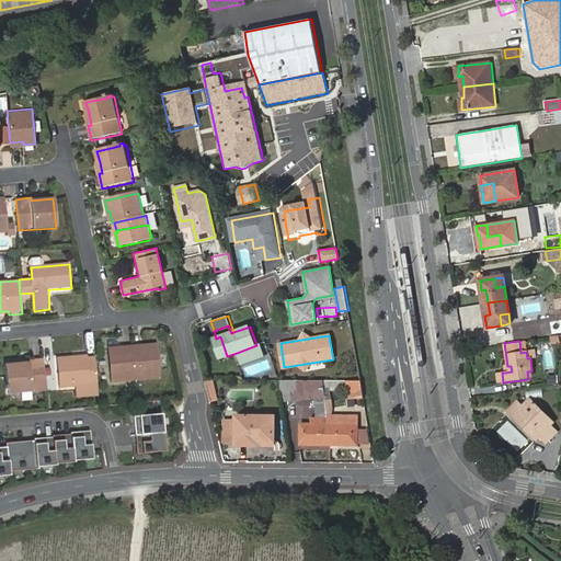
[(134,347),(137,379),(161,377),(158,343),(146,344),(147,346),(134,347)]
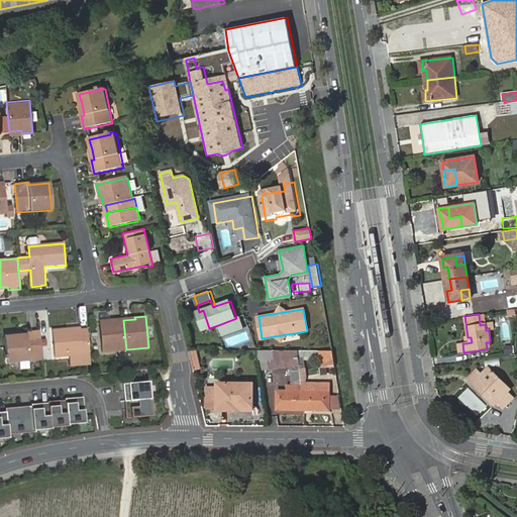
[(244,327),(240,317),(236,318),(218,325),(222,335),(244,327)]
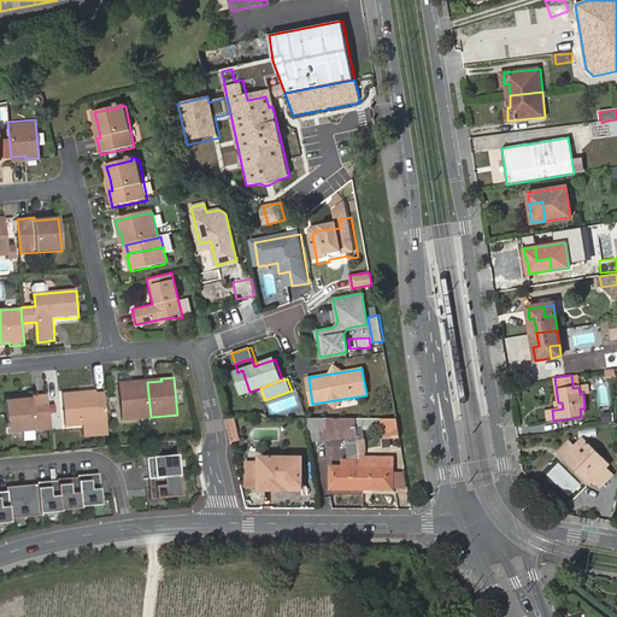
[(123,419),(151,417),(147,382),(135,383),(135,381),(131,381),(121,382),(121,388),(123,419)]
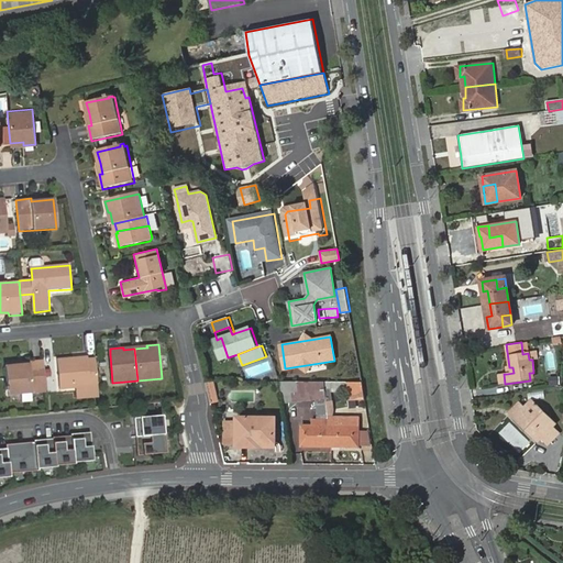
[(62,389),(99,386),(96,359),(89,360),(75,361),(75,357),(58,359),(62,389)]
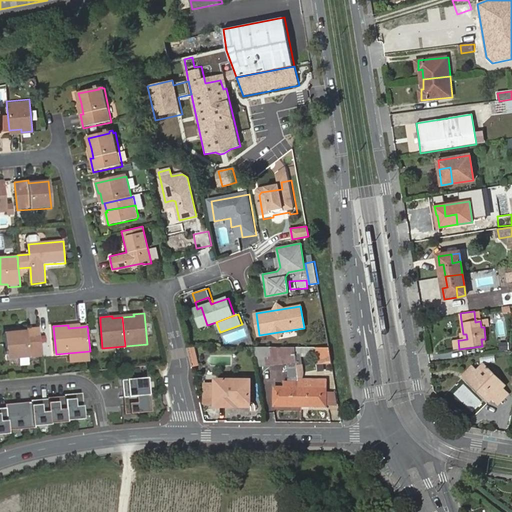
[(8,359),(42,356),(40,327),(26,329),(27,331),(16,332),(5,333),(7,354),(6,355),(6,357),(8,357),(8,359)]
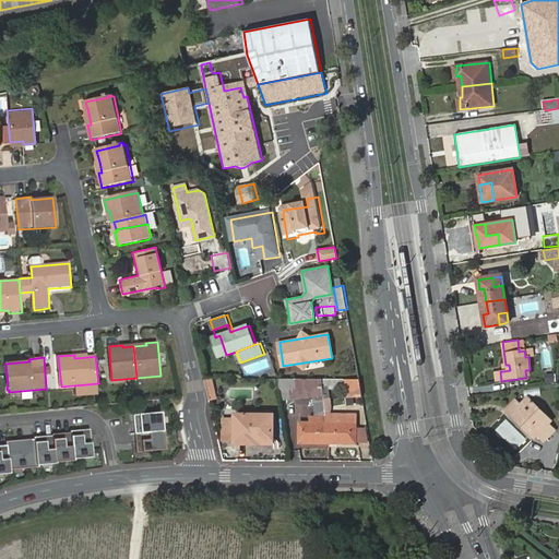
[(247,373),(269,368),(266,360),(245,366),(247,373)]
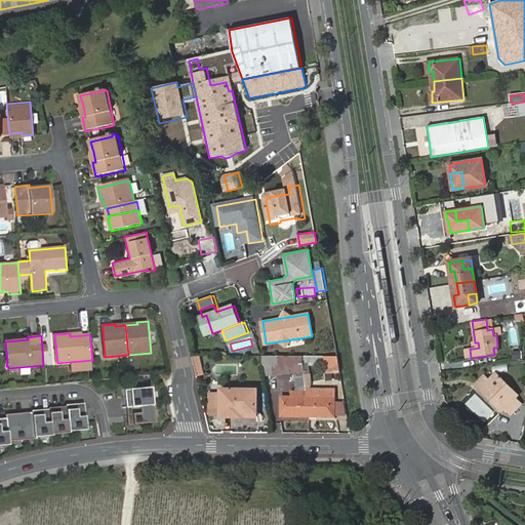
[(200,355),(194,356),(197,375),(203,374),(200,355)]
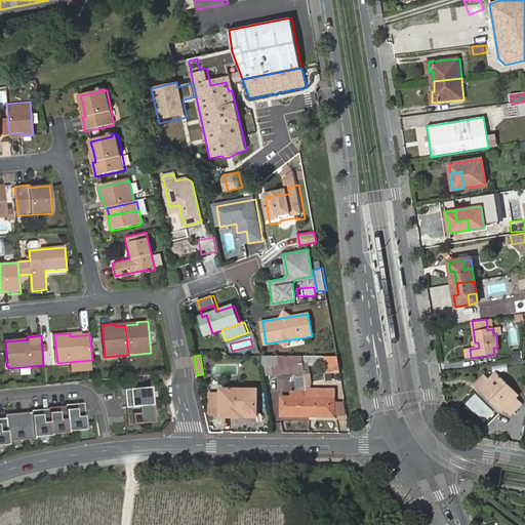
[(305,371),(304,356),(300,356),(283,356),(285,372),(305,371)]
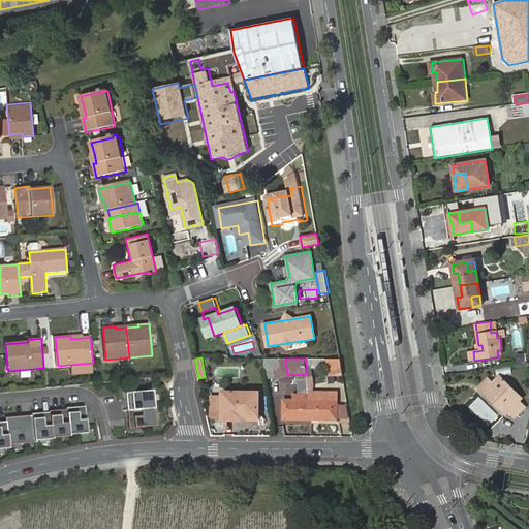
[(330,375),(343,375),(340,359),(327,359),(330,375)]
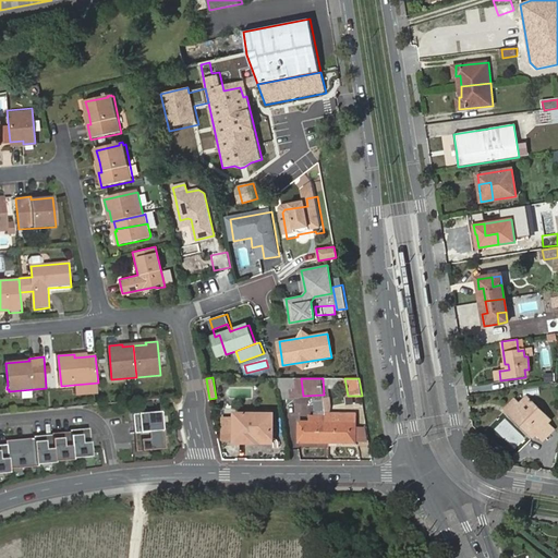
[(520,420),(518,422),(533,437),(535,434),(543,440),(553,429),(546,423),(548,420),(526,399),(520,405),(513,413),(520,420)]
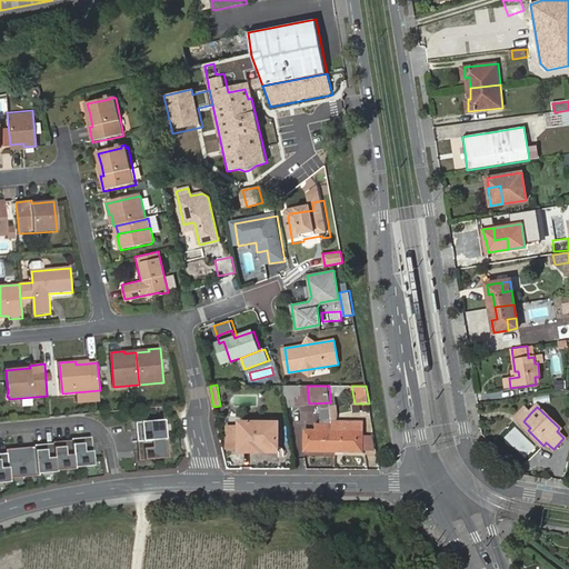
[(515,418),(528,430),(530,428),(523,421),(530,413),(523,408),(515,418)]
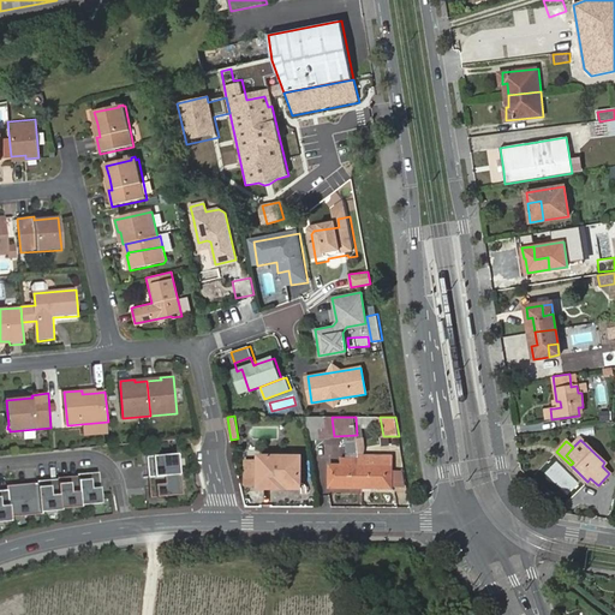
[(178,453),(147,457),(149,477),(180,475),(178,453)]
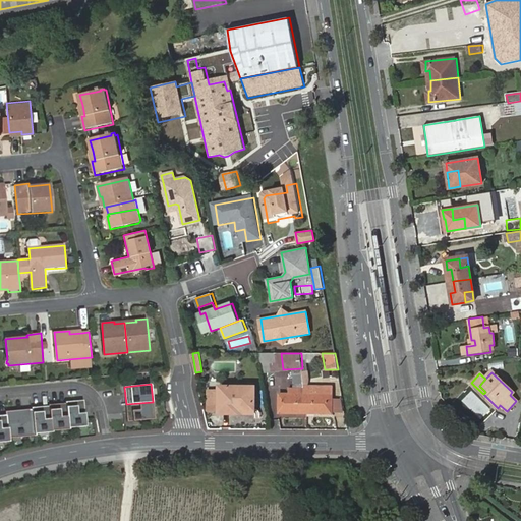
[(308,401),(308,414),(332,414),(332,388),(304,387),(304,389),(305,401),(307,401),(308,401)]
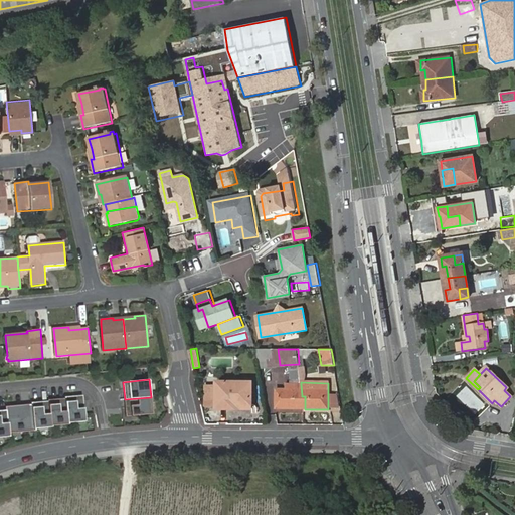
[(217,383),(217,408),(251,408),(251,383),(217,383)]
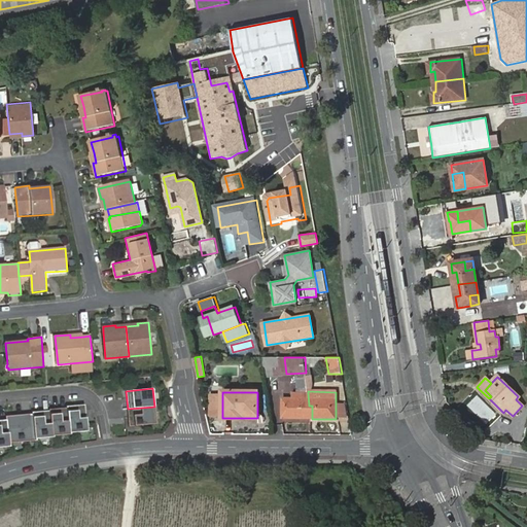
[(282,418),(311,419),(311,406),(309,406),(307,406),(307,393),(292,392),(292,398),(282,398),(282,418)]
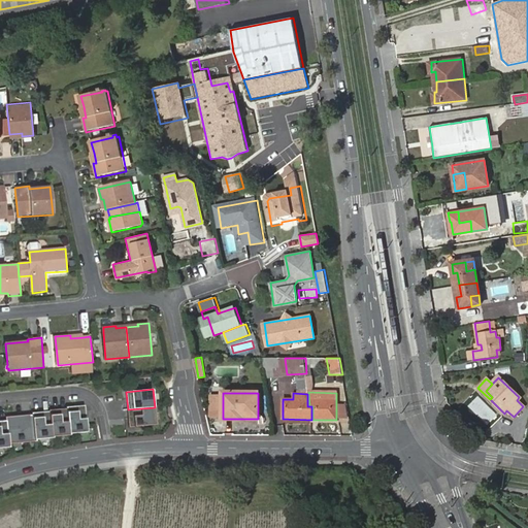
[(477,395),(467,405),(487,425),(497,415),(477,395)]
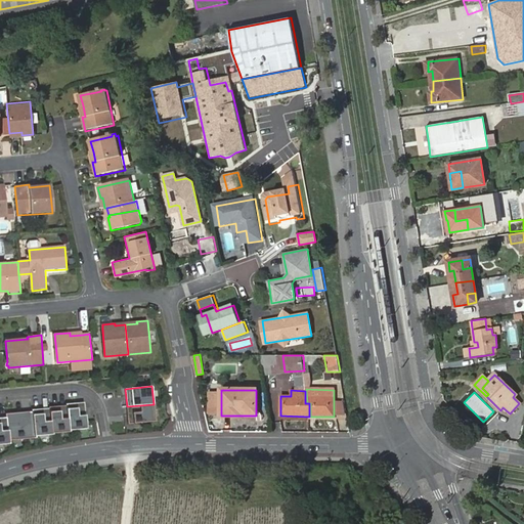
[(67,404),(68,405),(70,430),(87,429),(85,402),(67,404)]
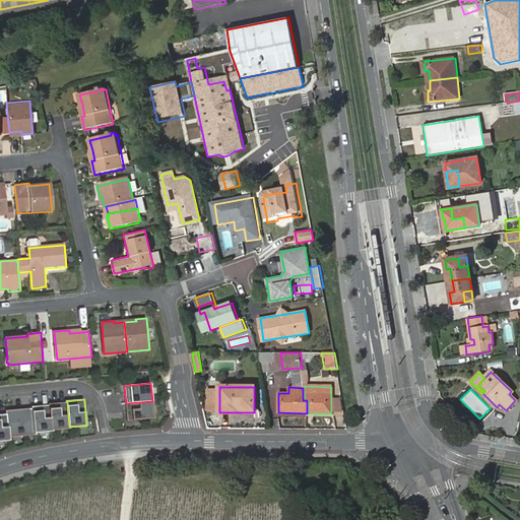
[(152,401),(126,403),(127,420),(153,417),(152,401)]
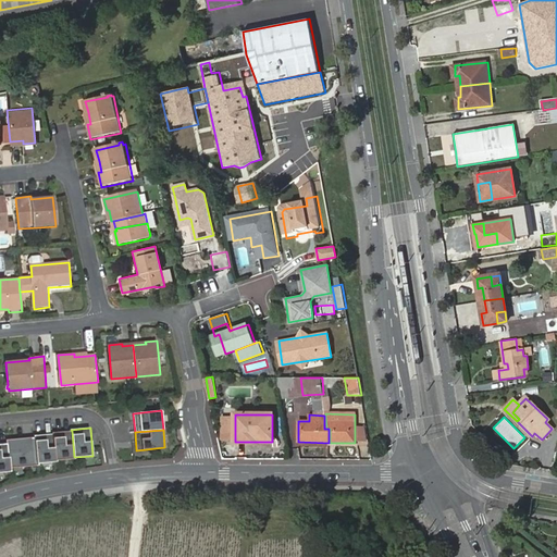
[(53,434),(53,435),(56,460),(74,459),(74,457),(72,431),(52,433),(53,434)]
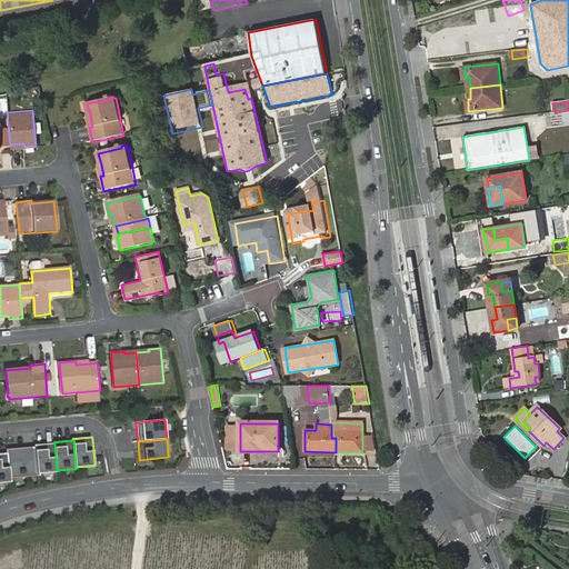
[(35,445),(36,447),(38,473),(57,471),(57,470),(55,445),(55,443),(35,445)]
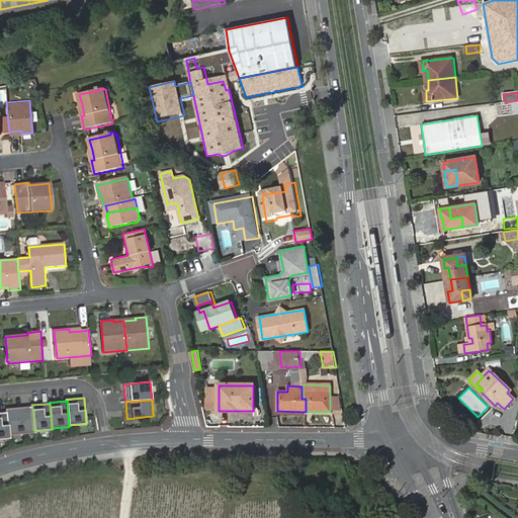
[(6,409),(7,414),(9,434),(35,432),(34,431),(32,407),(6,409)]
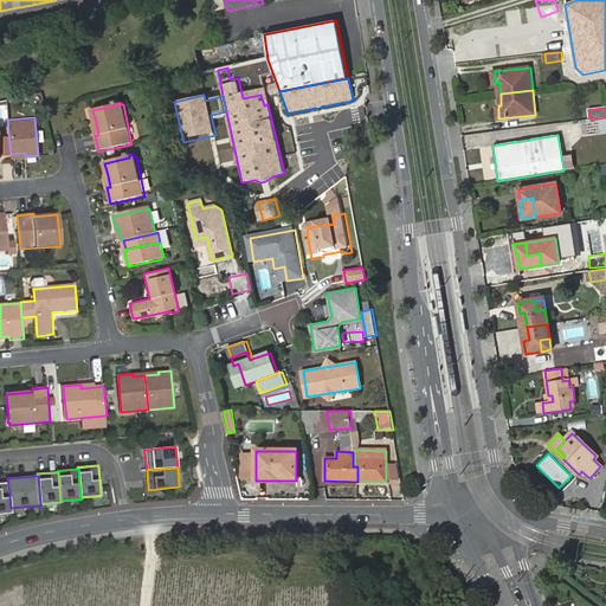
[(8,484),(0,484),(0,513),(11,513),(11,508),(8,484)]
